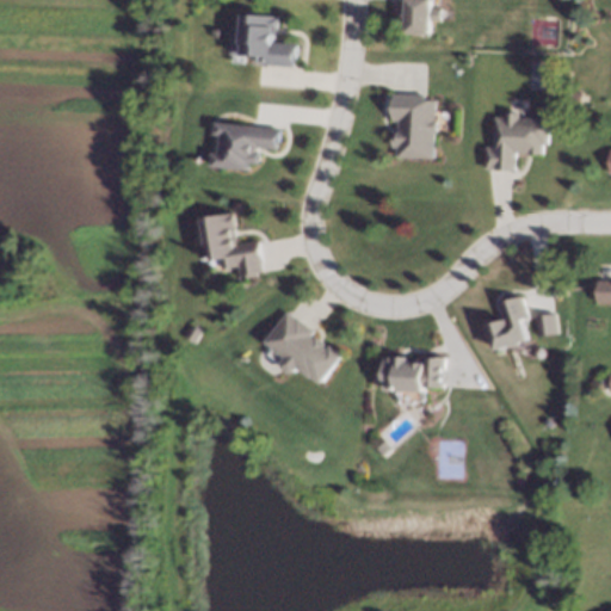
[(431,0),(431,7),(442,7),(442,20),(431,19),(431,32),(405,32),(405,19),(402,19),(402,7),(405,7),(405,0),(431,0)]
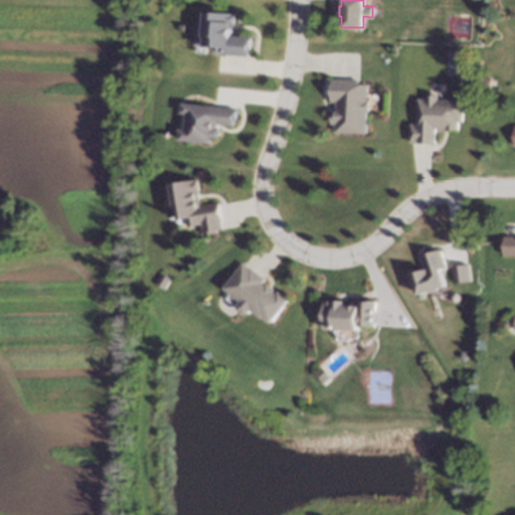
[(236,13),(235,27),(232,27),(231,35),(252,36),(252,42),(249,42),(249,54),(221,52),(221,50),(225,50),(225,46),(197,44),(198,23),(206,23),(207,11),(236,13)]
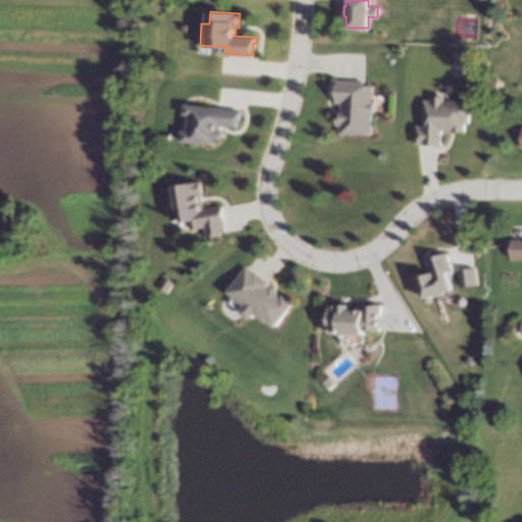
[(506,79),(505,90),(496,89),(497,77),(506,79)]
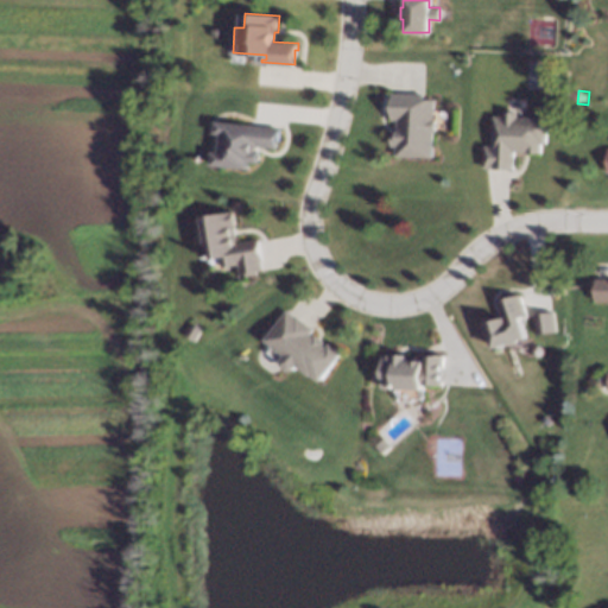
[(393,93),(423,94),(423,99),(435,99),(434,118),(435,118),(435,132),(432,131),(432,157),(396,156),(396,146),(391,146),(392,132),(396,132),(397,120),(391,119),(392,93),(393,93)]
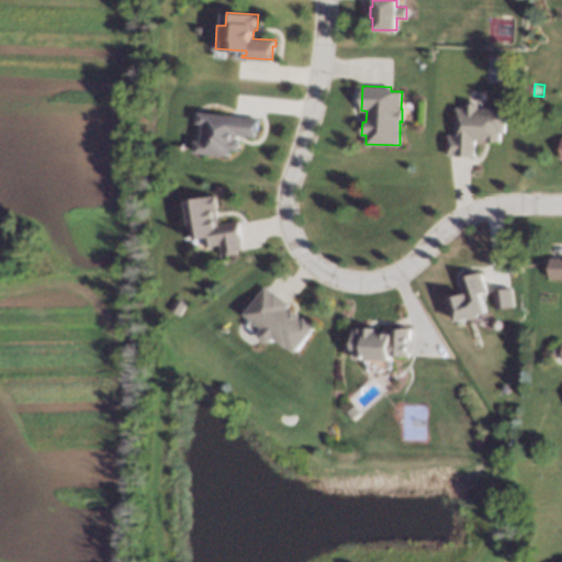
[(479,108),(504,108),(504,133),(501,133),(501,142),(487,142),(487,139),(475,139),(474,156),(449,155),(447,155),(448,134),(454,134),(456,107),(465,107),(465,102),(479,102),(479,108)]
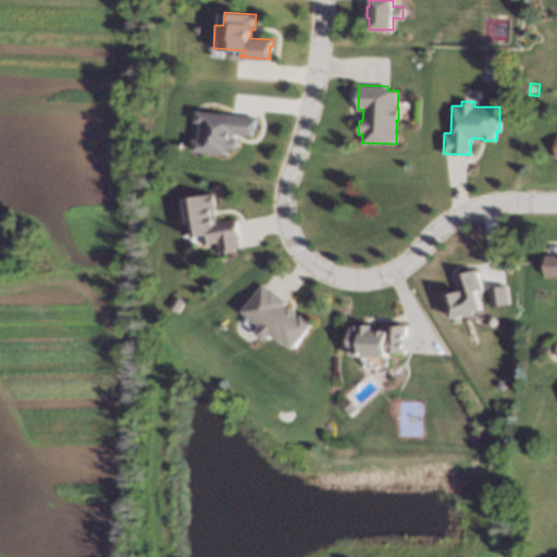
[(236,113),(261,116),(259,130),(258,130),(257,135),(239,133),(239,136),(242,136),(240,148),(233,147),(232,155),(196,150),(197,138),(202,138),(205,122),(199,122),(200,110),(236,113)]
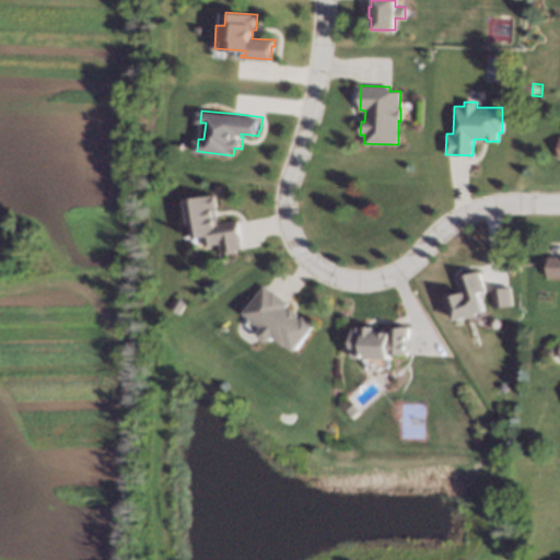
[(225,255),(224,245),(222,245),(208,247),(206,236),(195,238),(189,198),(217,195),(219,208),(218,208),(218,211),(220,210),(221,216),(219,216),(220,224),(242,221),(245,244),(243,244),(244,249),(240,249),(240,253),(225,255)]
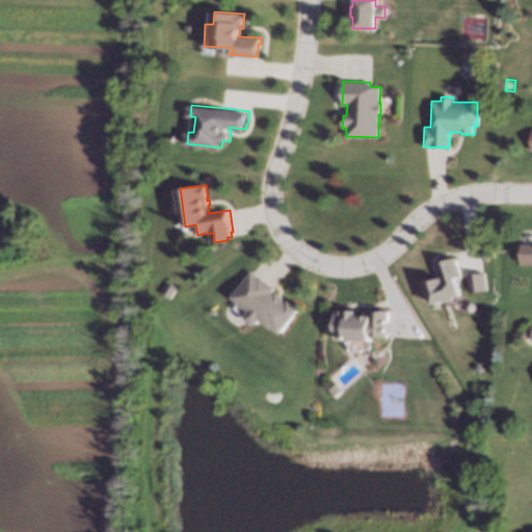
[(531,264),(522,264),(523,244),(531,244),(531,264)]
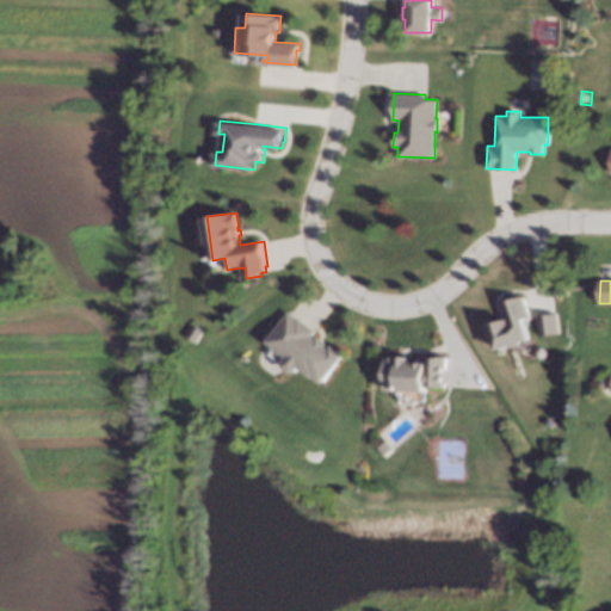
[(562,297),(553,298),(553,289),(561,288),(562,297)]
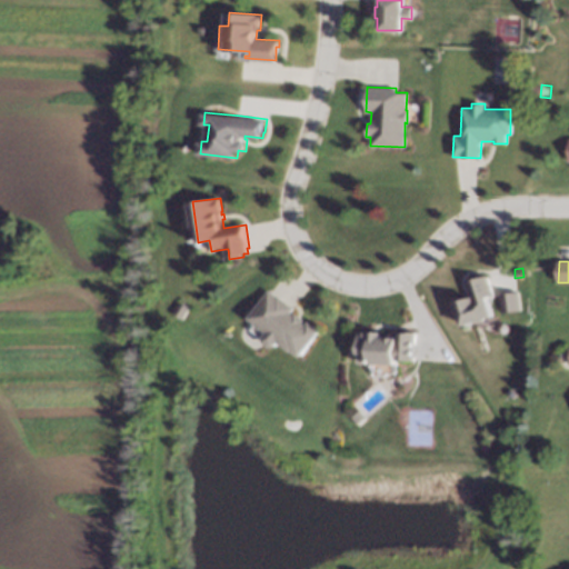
[(495,295),(487,297),(493,316),(485,319),(483,321),(477,323),(475,322),(462,327),(455,303),(470,297),(466,280),(478,277),(478,278),(488,275),(495,295)]
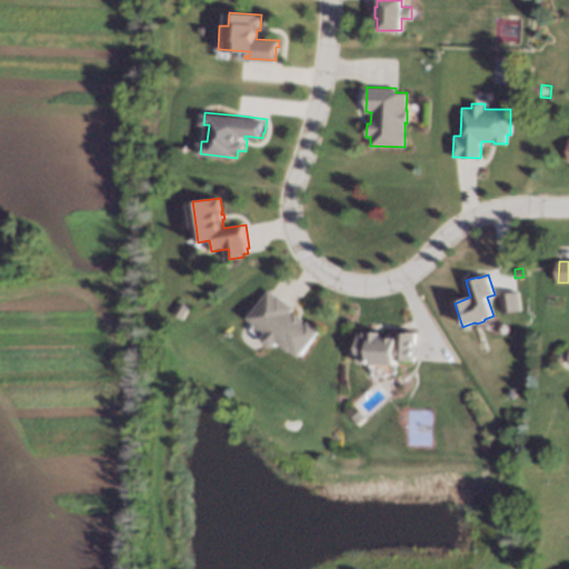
[(273,292),(280,297),(281,296),(295,307),(297,308),(293,313),(297,316),(298,313),(306,320),(305,322),(307,325),(309,321),(321,331),(301,358),(292,351),(291,352),(279,342),(276,347),(270,347),(265,342),(263,338),(268,333),(249,318),(271,290),(273,292)]
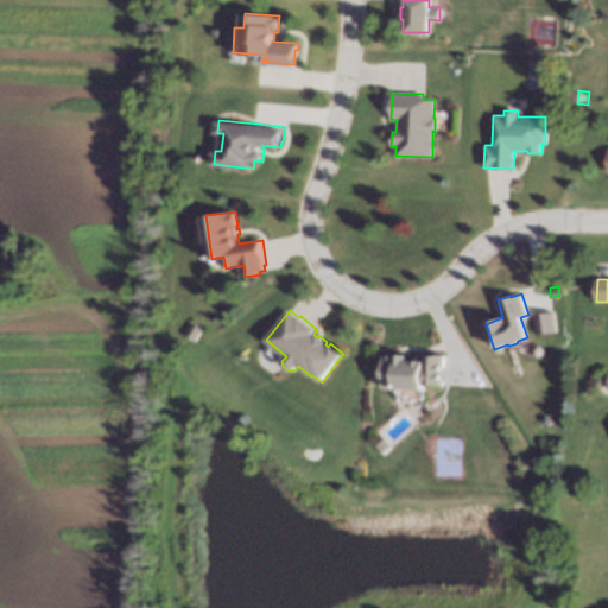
[(537,334),(556,331),(553,311),(534,314),(537,334)]
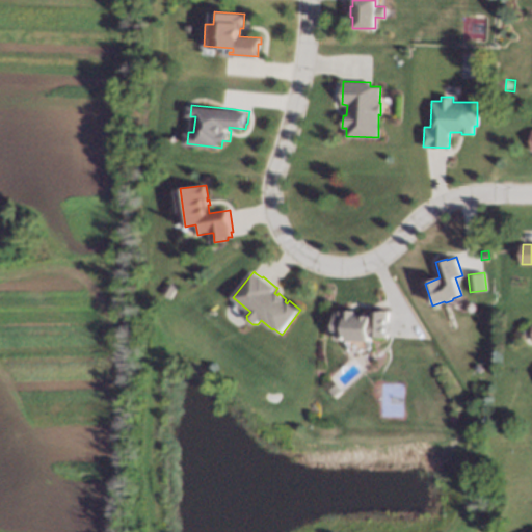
[(179,286),(173,298),(163,294),(169,282),(179,286)]
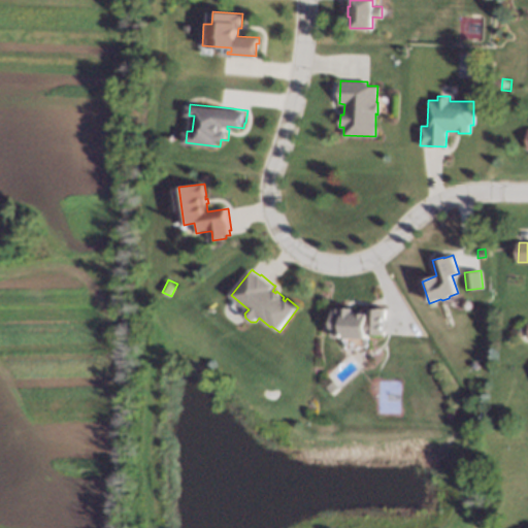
[(472,301),(473,305),(472,309),(467,310),(464,308),(462,304),(464,301),(469,299),(472,301)]
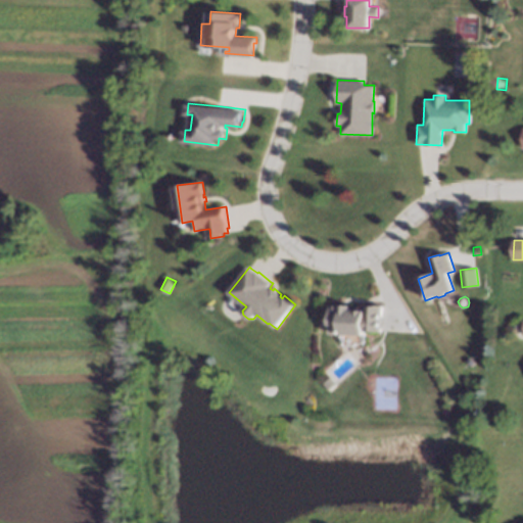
[(382,330),(382,332),(364,331),(364,336),(339,335),(339,334),(329,334),(330,305),(350,305),(350,311),(355,311),(355,307),(365,307),(365,303),(383,304),(382,330)]
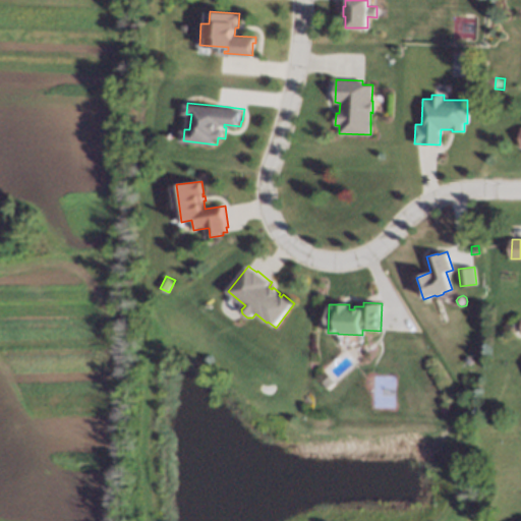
[(335,384),(328,389),(322,383),(329,377),(335,384)]
